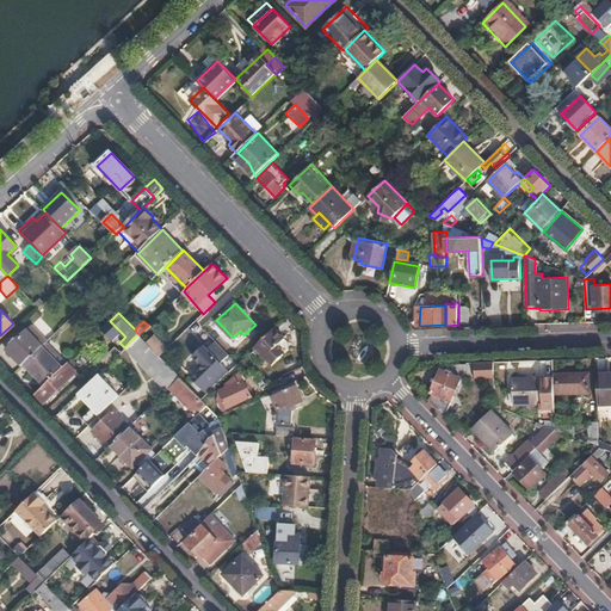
[(24,363),(43,345),(26,329),(6,349),(22,365),(24,363)]
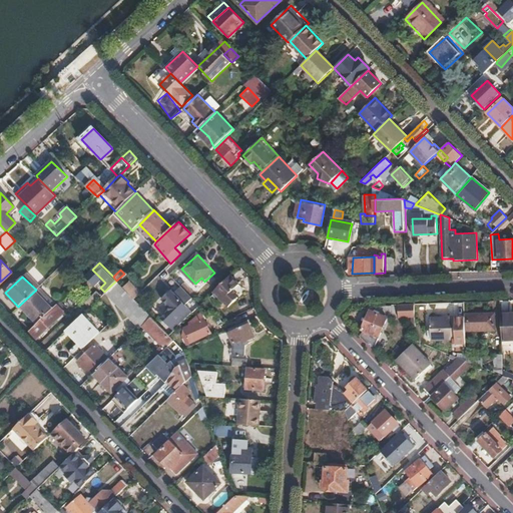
[(235,298),(237,295),(234,292),(239,286),(230,277),(214,293),(229,308),(237,300),(235,298)]
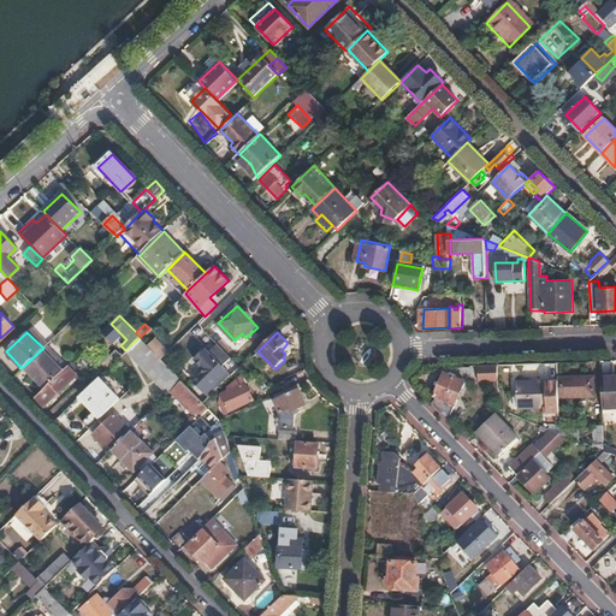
[(169,351),(159,342),(152,349),(161,359),(169,351)]
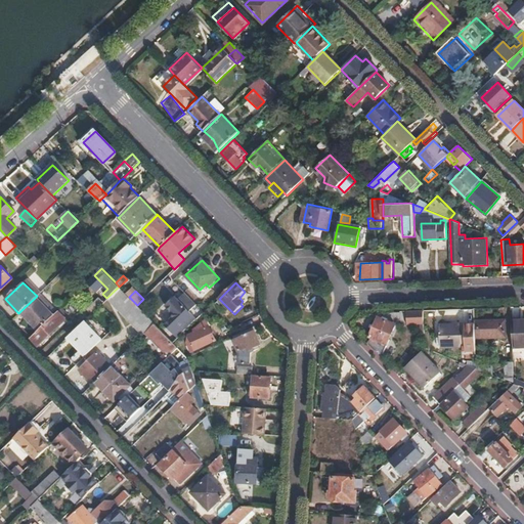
[(38,330),(55,313),(57,310),(40,293),(37,296),(20,311),(38,330)]
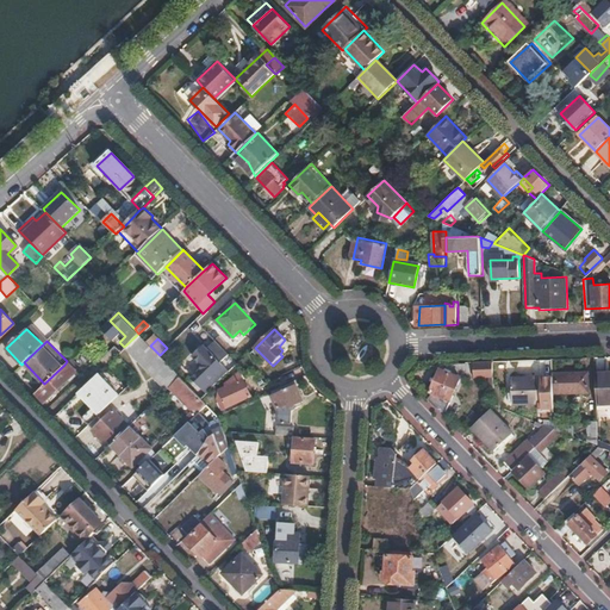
[(230,372),(222,363),(229,355),(216,341),(207,349),(205,347),(194,356),(203,366),(203,369),(193,379),(207,393),(213,387),(230,372)]
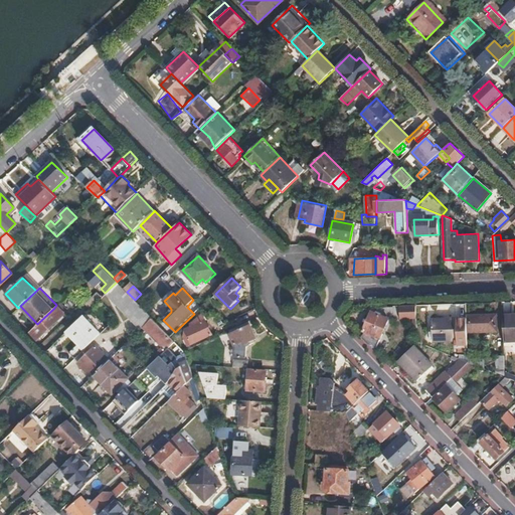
[(91,309),(103,297),(98,293),(87,304),(91,309)]
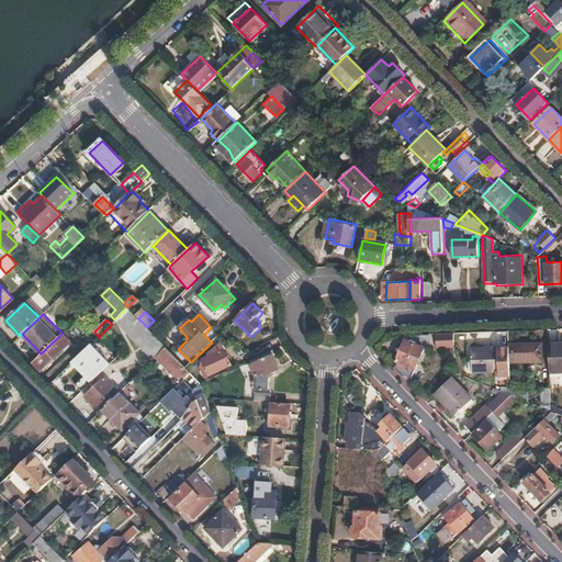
[(167,347),(154,334),(147,327),(135,338),(156,358),(156,357),(167,347)]
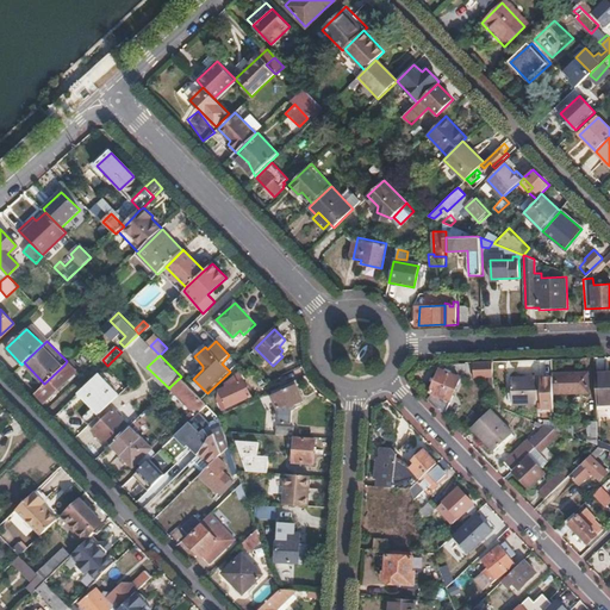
[(80,365),(72,356),(67,361),(64,365),(68,368),(72,366),(75,369),(80,365)]
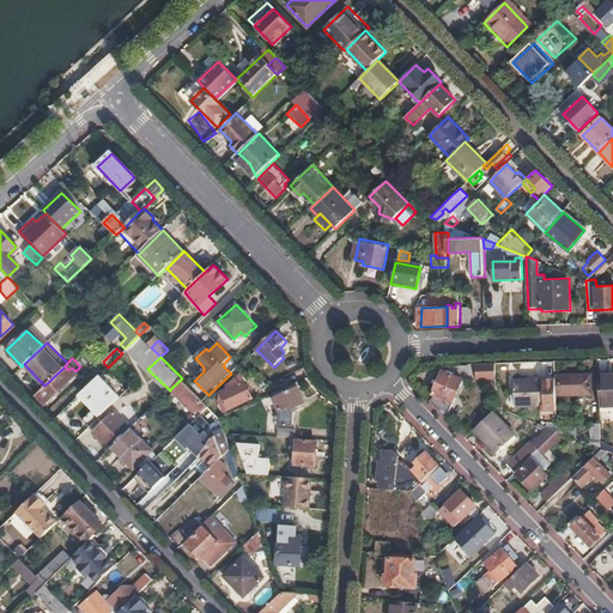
[(498,374),(497,363),(477,364),(478,378),(498,378),(498,374)]
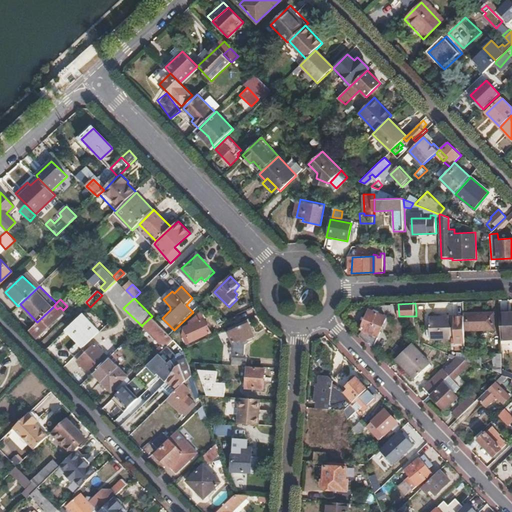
[(37,336),(56,318),(58,319),(65,312),(63,310),(60,307),(57,309),(54,306),(37,322),(30,329),(37,336)]
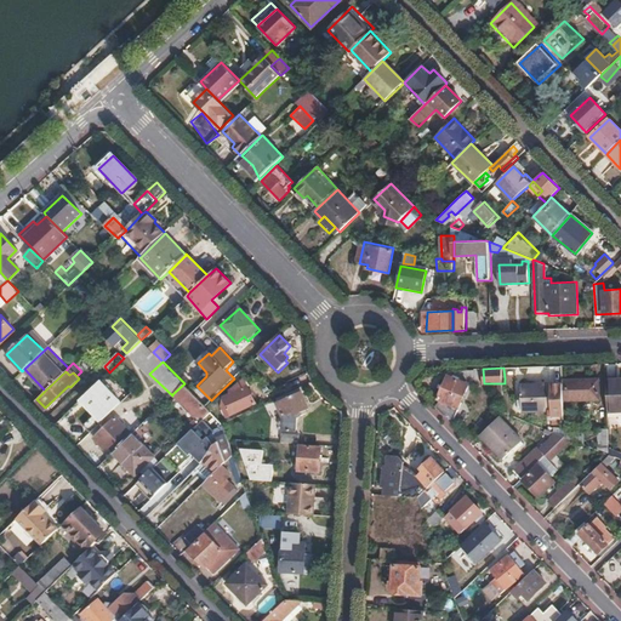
[(465,397),(469,385),(448,376),(438,399),(439,400),(437,406),(453,422),(462,403),(465,403),(467,399),(465,397)]
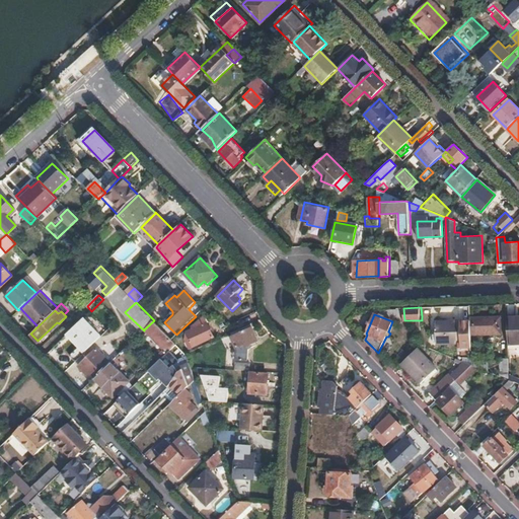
[(199,325),(208,320),(206,315),(197,323),(199,325)]
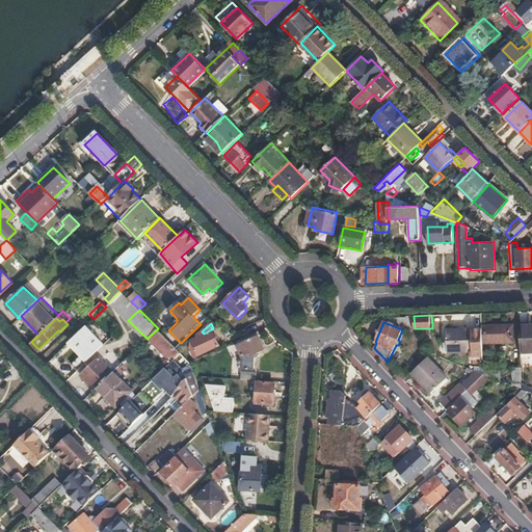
[(531,350),(531,327),(529,327),(529,324),(521,324),(522,351),(531,350)]
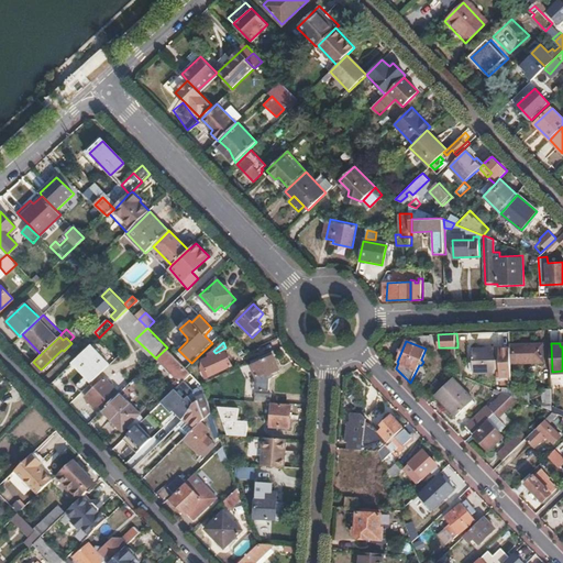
[(544,362),(544,344),(510,345),(511,349),(511,364),(544,362)]
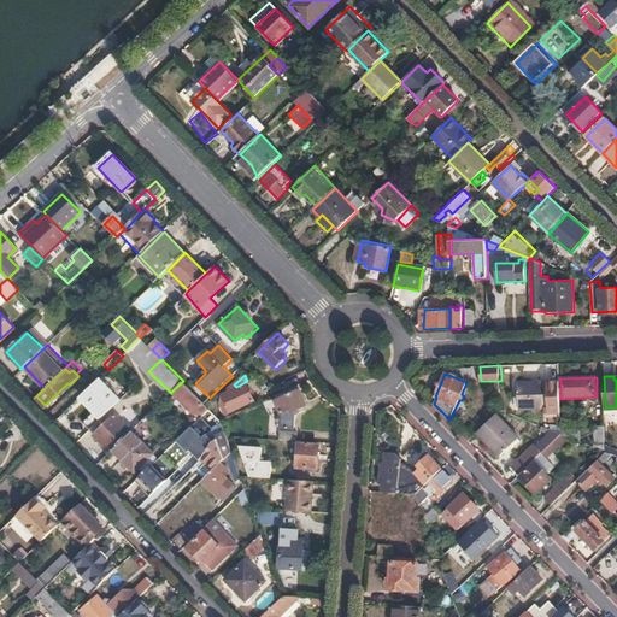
[(101,417),(119,400),(98,378),(80,395),(101,417)]
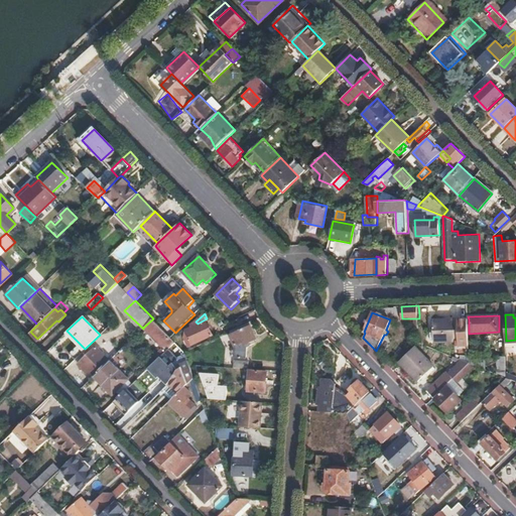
[(171,338),(153,318),(143,328),(162,347),(153,356),(157,360),(166,351),(175,342),(171,338)]
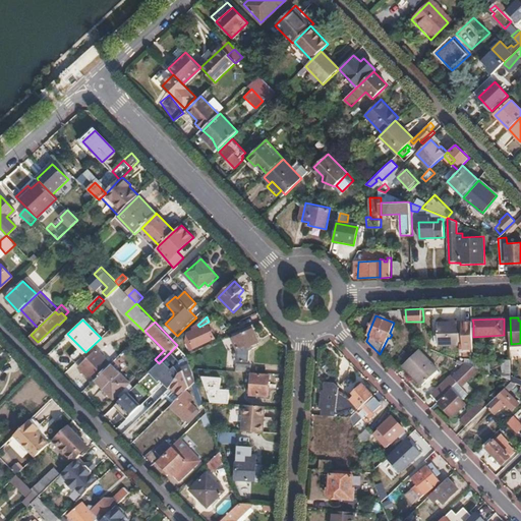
[(217,338),(209,322),(199,327),(197,325),(187,337),(187,338),(187,339),(192,349),(217,338)]
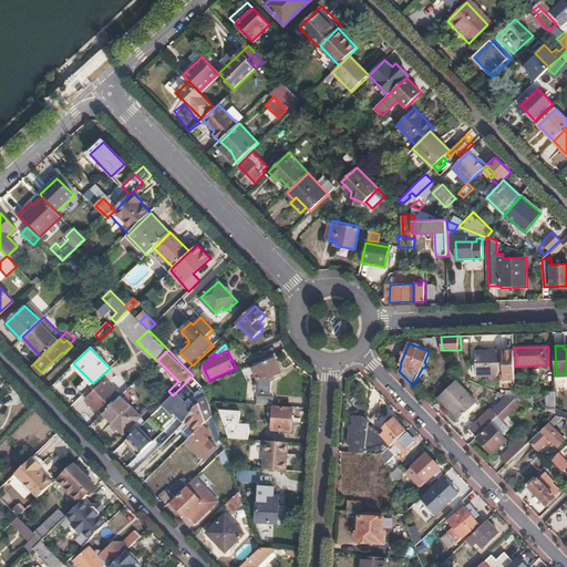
[(515,351),(504,351),(475,351),(475,375),(503,374),(503,384),(516,384),(515,367),(515,351)]
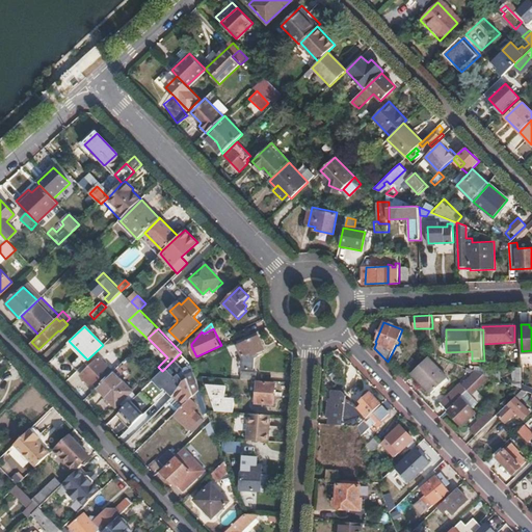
[(260,335),(237,345),(242,357),(242,369),(255,370),(256,355),(259,354),(258,352),(266,348),(260,335)]
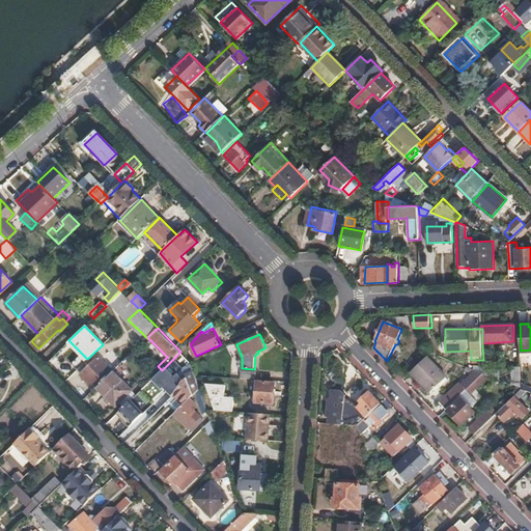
[(191,345),(191,344),(191,343),(186,337),(180,342),(176,347),(180,352),(182,353),(191,345)]
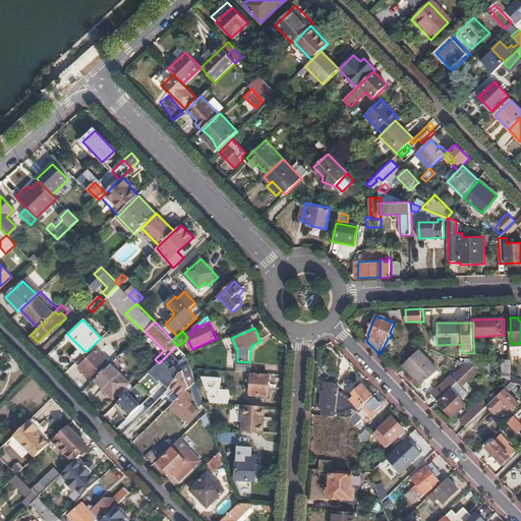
[(187,357),(186,355),(178,346),(177,345),(168,354),(179,365),(180,364),(181,359),(187,357)]
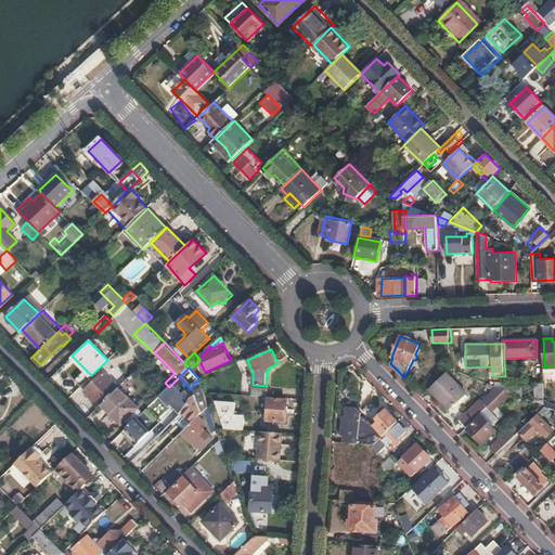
[(59,384),(67,374),(61,370),(52,378),(59,384)]
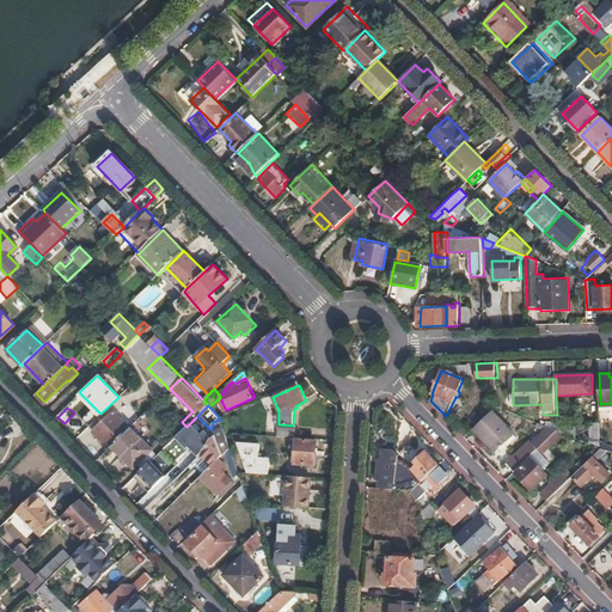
[(87,410),(83,422),(96,427),(101,416),(87,410)]
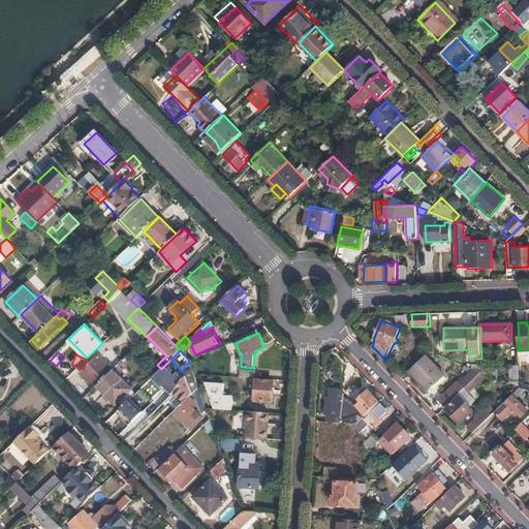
[(112,370),(113,369),(99,354),(81,373),(94,386),(95,385),(112,370)]
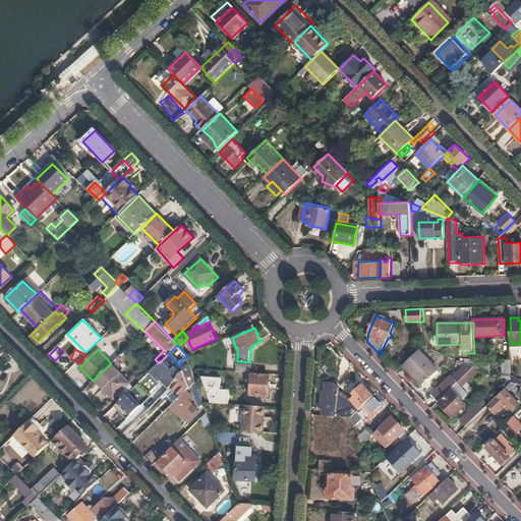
[(438,369),(418,350),(415,353),(404,364),(422,384),(438,369)]
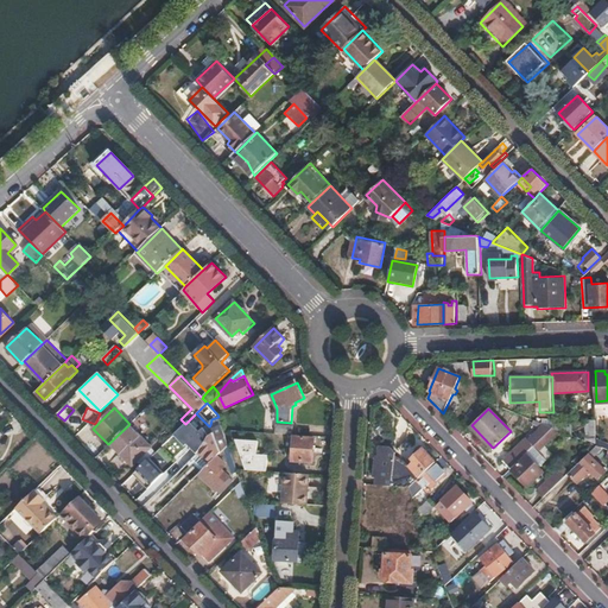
[(229,445),(219,417),(211,419),(210,425),(209,426),(204,428),(208,434),(211,431),(219,444),(211,448),(213,453),(210,454),(213,457),(215,456),(216,457),(219,455),(225,450),(229,445)]
